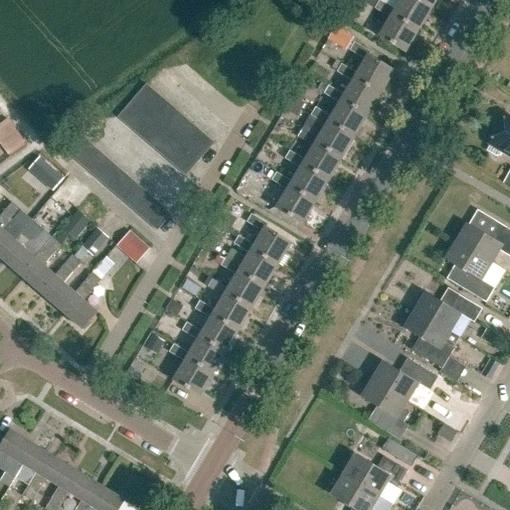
[(378,0),(373,7),(388,16),(377,35),(403,51),(417,29),(390,13),(393,9),(378,0)]
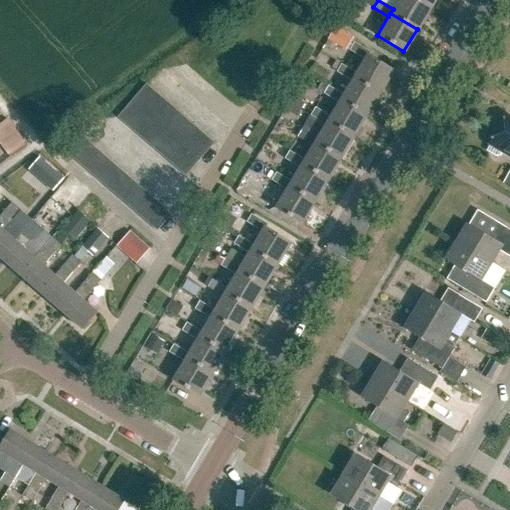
[(398,0),(393,9),(390,13),(417,29),(429,8),(415,0),(398,0)]
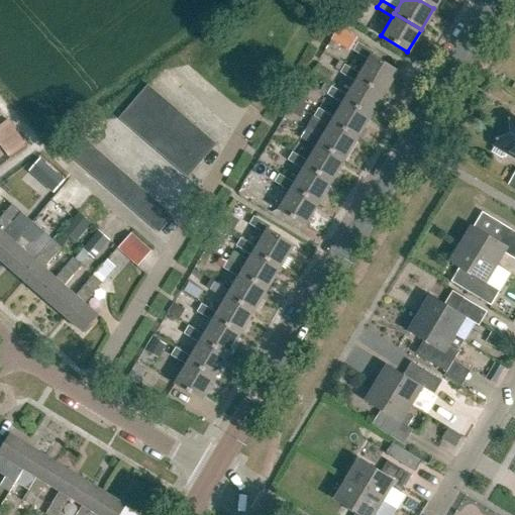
[(419,0),(433,8),(438,0),(419,0)]
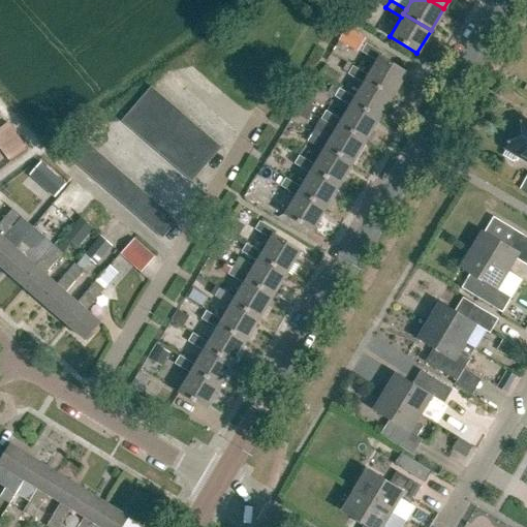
[(337,39),(355,50),(363,37),(345,26),(337,39)]
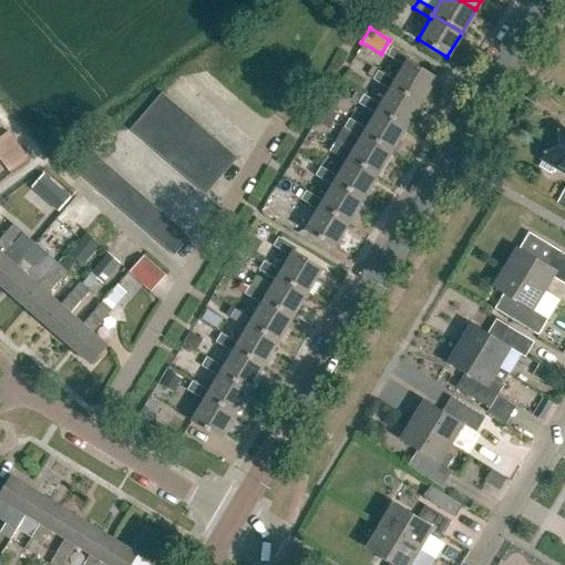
[(391,45),(386,54),(402,64),(393,80),(390,84),(420,102),(435,76),(406,59),(408,55),(391,45)]
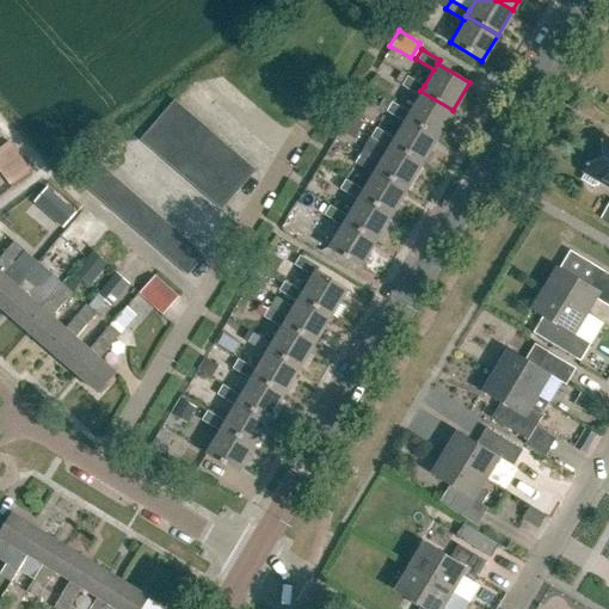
[(406,75),(400,85),(418,96),(408,112),(405,117),(437,136),(453,110),(420,91),(424,86),(406,75)]
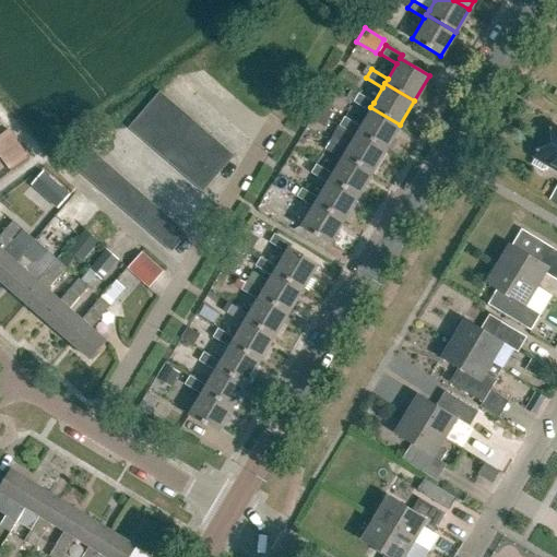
[(152,116),(168,97),(158,90),(142,107),(152,116)]
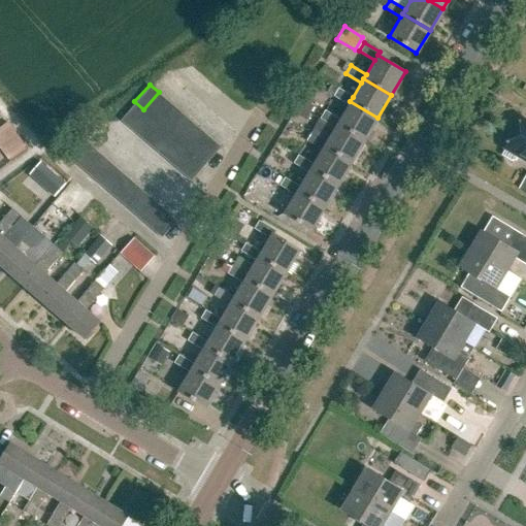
[(337,87),(332,95),(348,104),(339,119),(336,123),(364,139),(377,118),(350,101),(353,97),(337,87)]
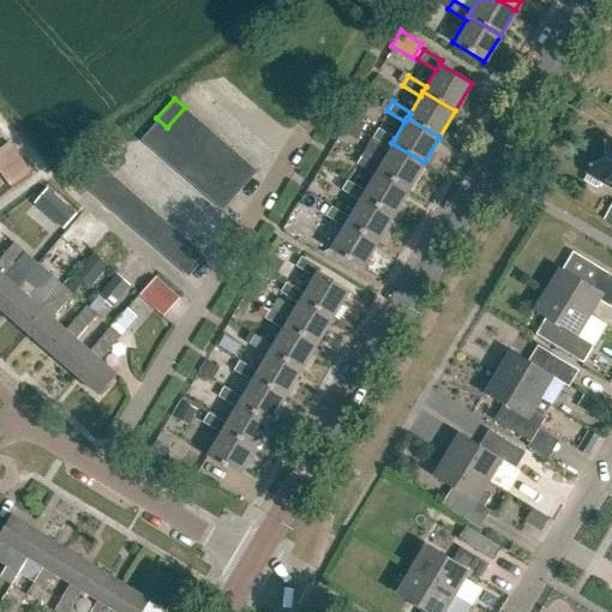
[(178,137),(195,117),(185,107),(167,127),(178,137)]
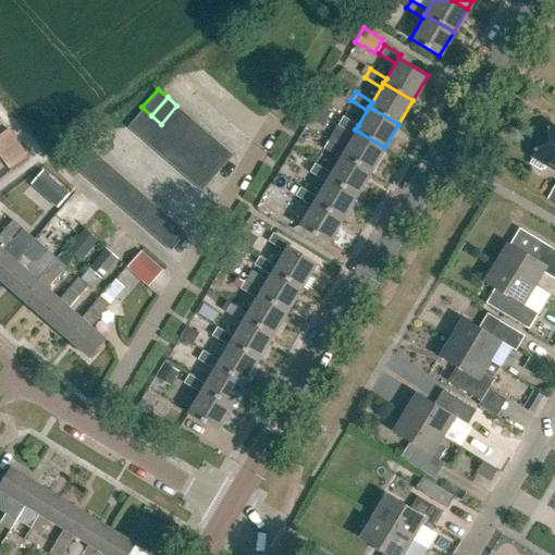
[(321,124),(329,111),(316,103),(308,118),(321,124)]
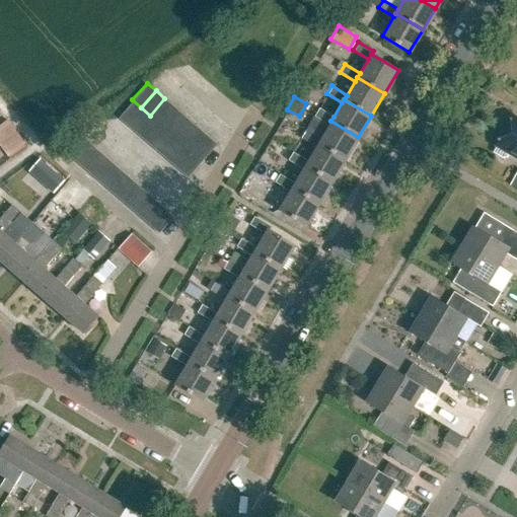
[(158,123),(173,105),(164,98),(150,116),(158,123)]
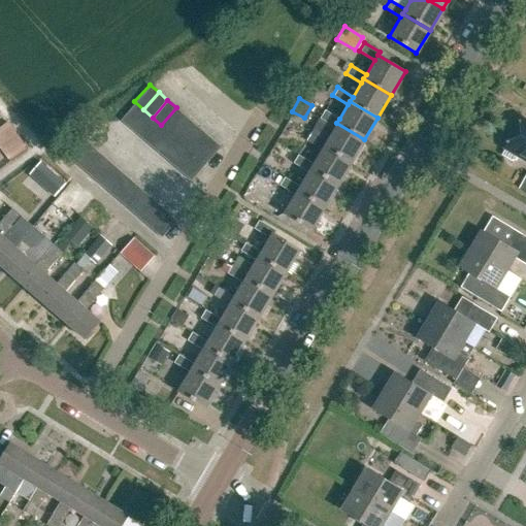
[(129,127),(143,109),(134,101),(120,119),(129,127)]
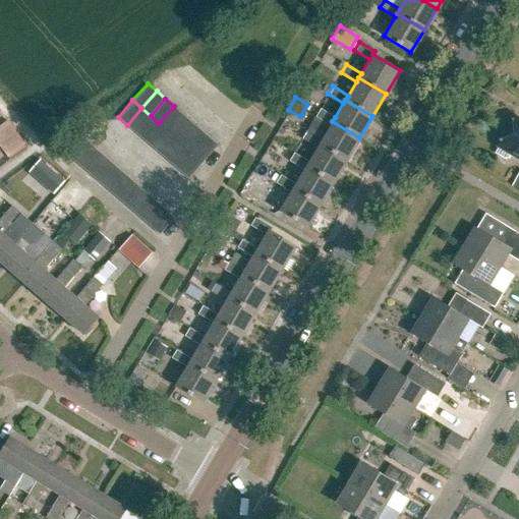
[(168,131),(183,114),(174,106),(159,123),(168,131)]
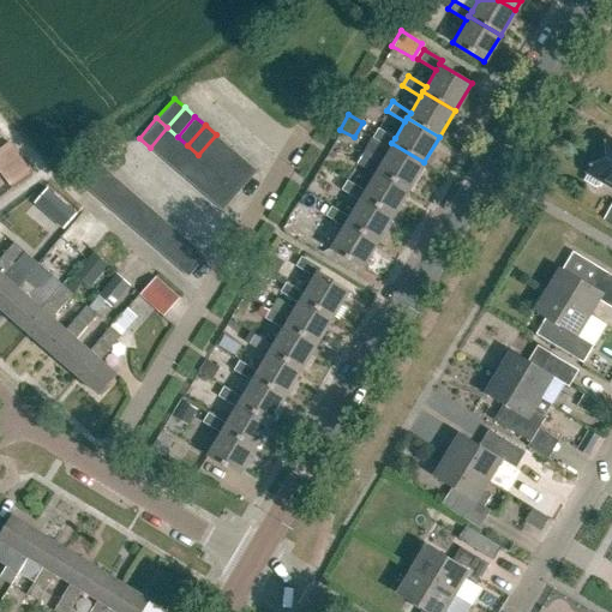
[(160,156),(178,137),(167,127),(150,148),(160,156)]
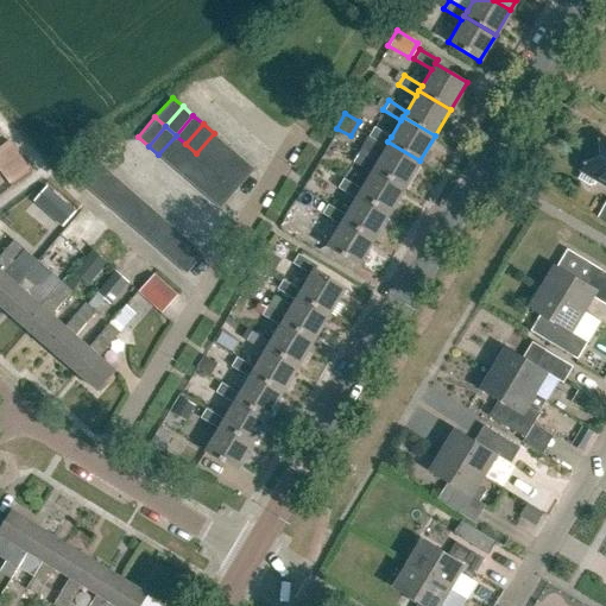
[(373,126),(367,136),(385,146),(376,163),(373,168),(404,187),(420,161),(387,141),(391,137),(373,126)]
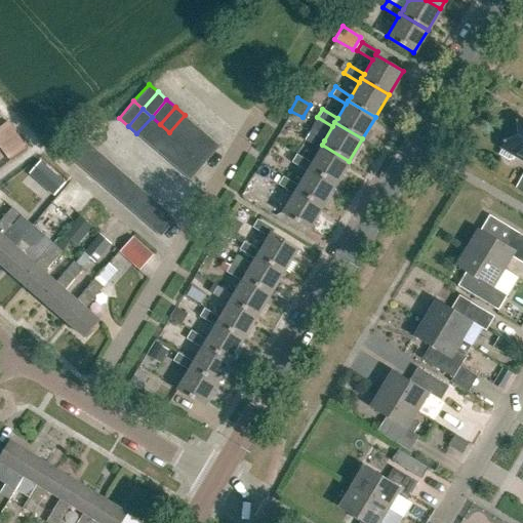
[(177,139),(193,122),(185,115),(169,132),(177,139)]
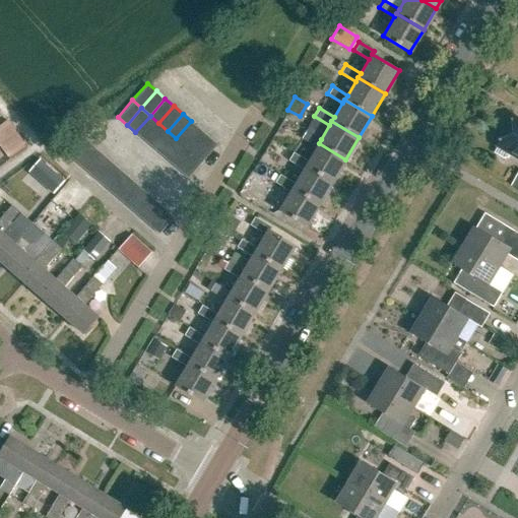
[(517,118),(513,115),(492,150),(503,157),(506,156),(508,153),(517,158),(517,118)]
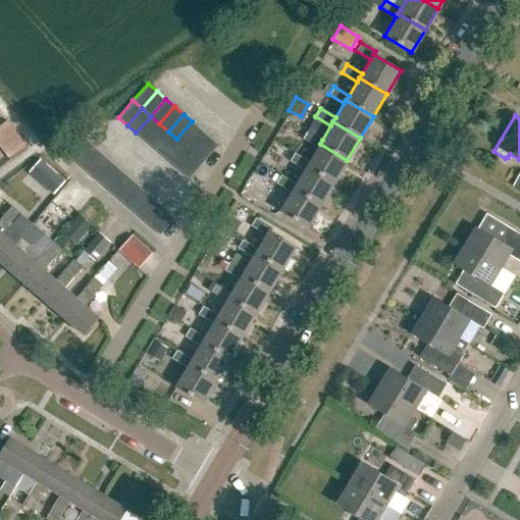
[(145,141),(159,123),(151,116),(136,133),(145,141)]
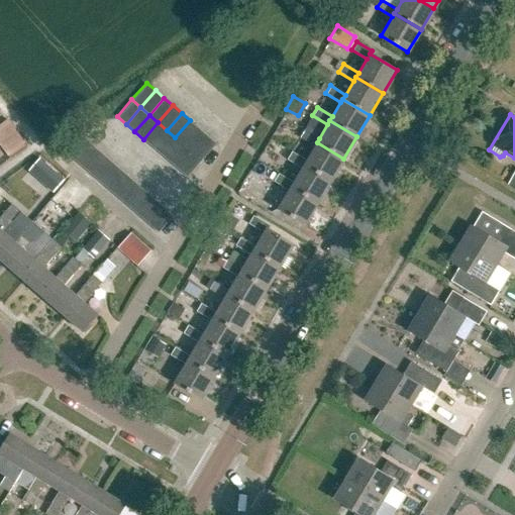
[(291,136),(297,126),(285,119),(279,129),(291,136)]
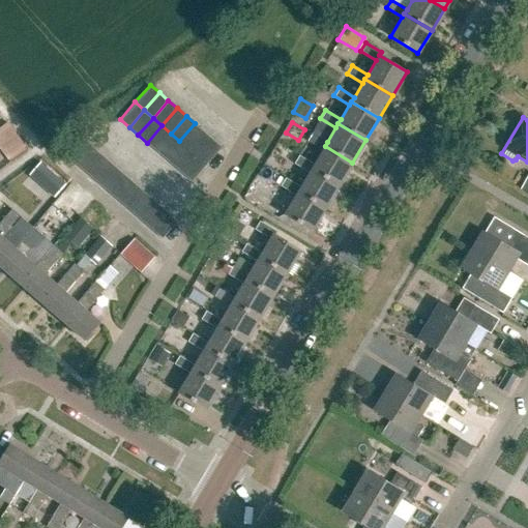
[(188,149),(204,132),(195,123),(179,141),(188,149)]
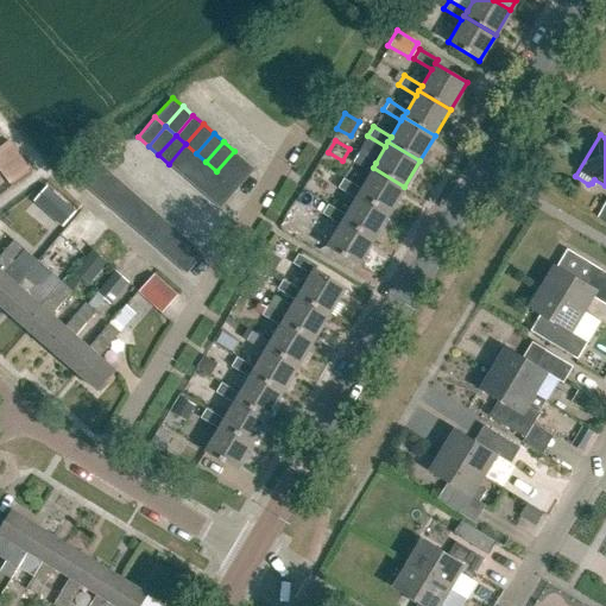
[(178,172),(196,153),(185,144),(169,164),(178,172)]
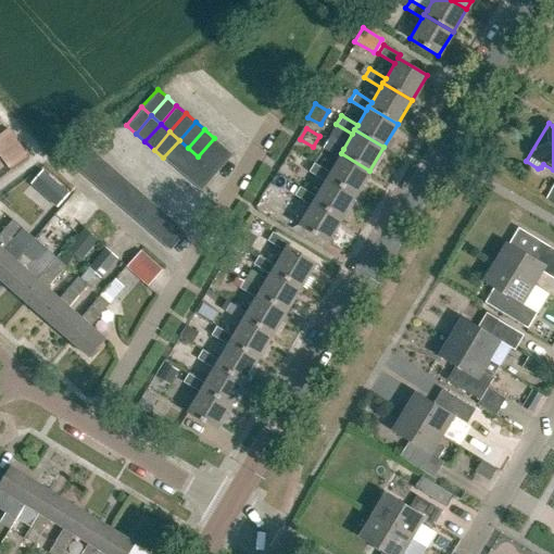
[(206,164),(223,146),(214,138),(198,156),(206,164)]
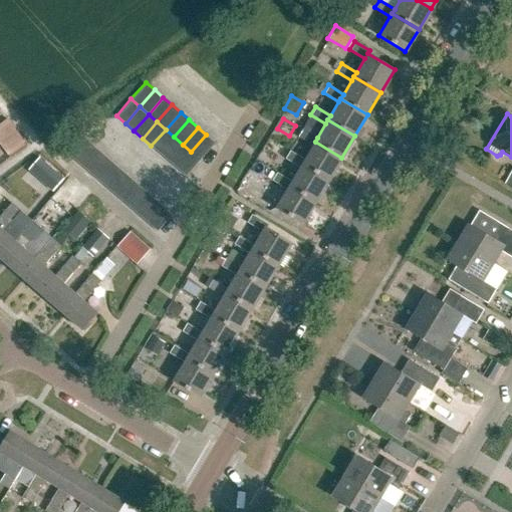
[(302,129),(297,136),(312,146),(304,160),(302,163),(328,179),(341,158),(315,142),(317,138),(302,129)]
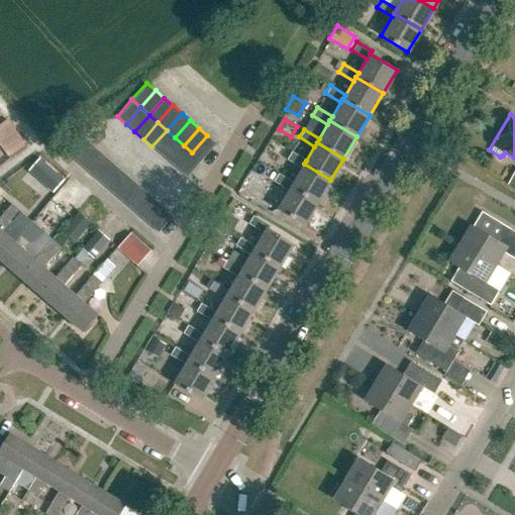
[(161,155),(175,137),(167,130),(151,146),(161,155)]
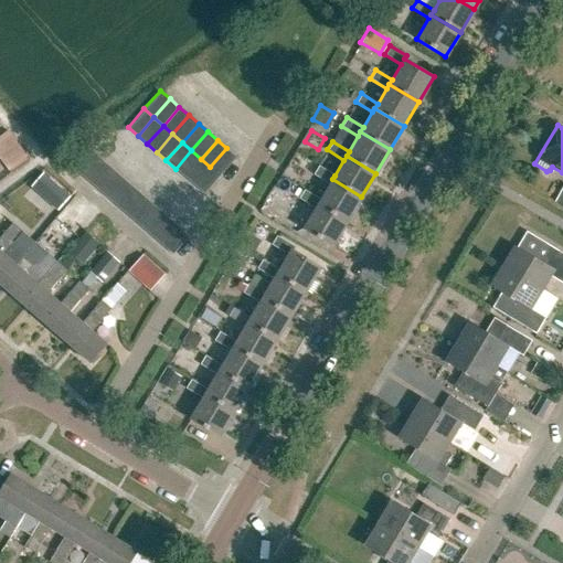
[(80,171),(95,153),(86,146),(71,163),(80,171)]
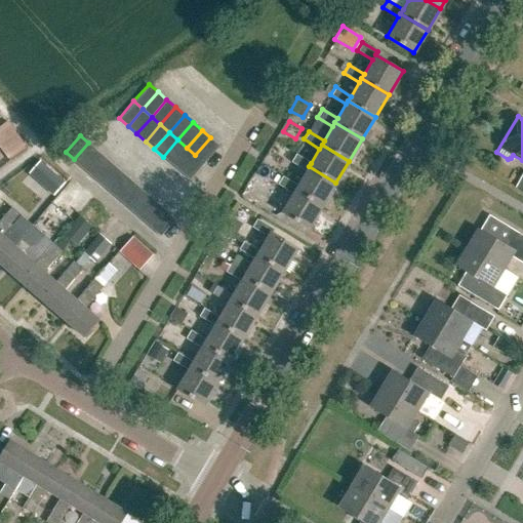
[(204,162),(218,146),(210,137),(195,155),(204,162)]
